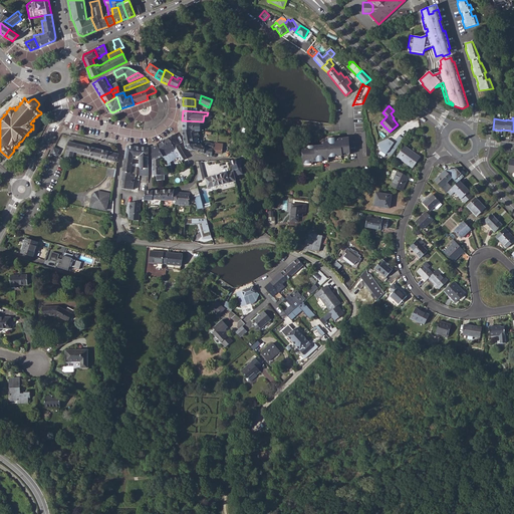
[(182,131),(200,131),(200,125),(203,126),(203,124),(203,122),(203,121),(182,120),(182,131)]
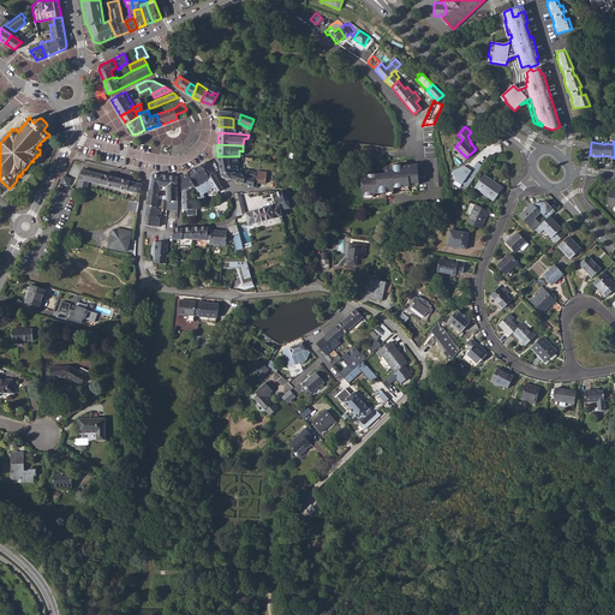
[(220,172),(232,171),(238,172),(239,163),(242,163),(242,156),(240,156),(239,156),(218,156),(220,172)]
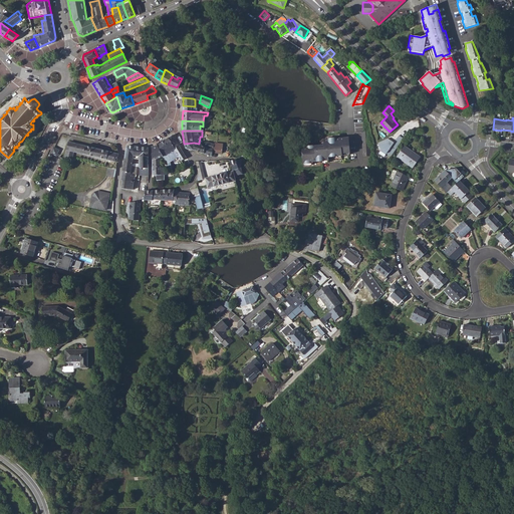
[(389,139),(377,144),(381,151),(379,154),(384,157),(387,155),(392,158),(406,138),(400,134),(394,142),(389,139)]
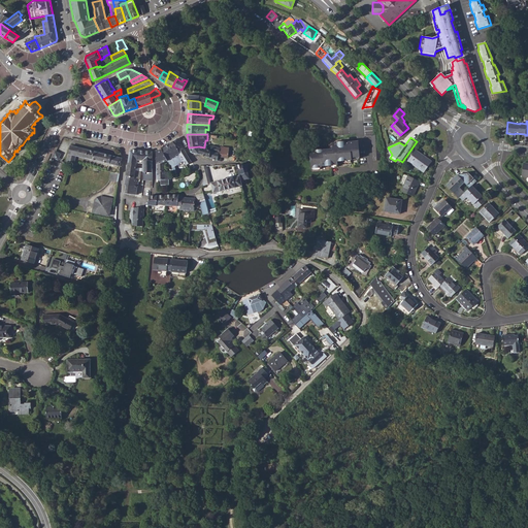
[(173,141),(179,152),(184,150),(176,138),(173,141)]
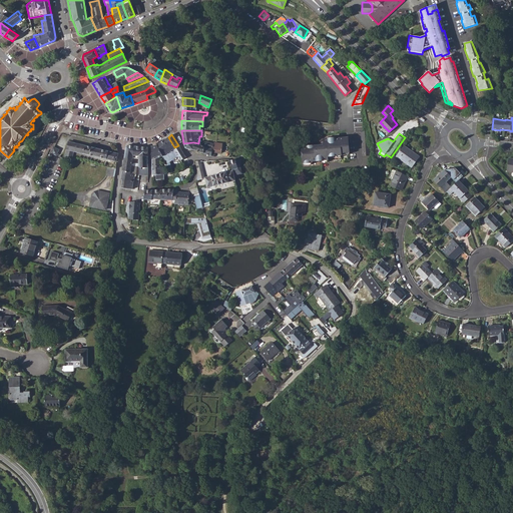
[(349,134),(320,136),(320,142),(302,143),(303,161),(313,160),(312,158),(329,157),(328,153),(342,152),(342,150),(350,149),(349,134)]
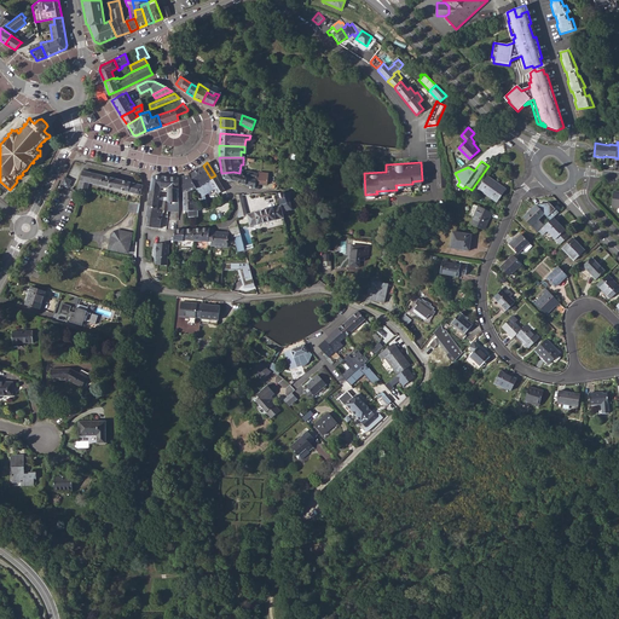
[(189,175),(196,189),(203,184),(209,180),(210,179),(210,178),(203,166),(189,175)]
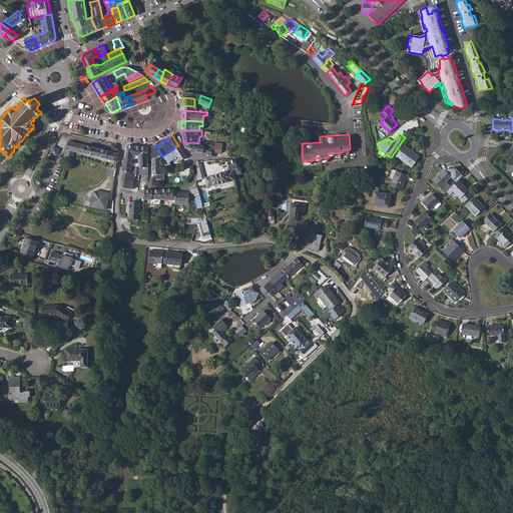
[(116,161),(118,153),(115,152),(68,141),(64,158),(69,159),(74,161),(74,158),(72,158),(73,153),(74,151),(116,161)]
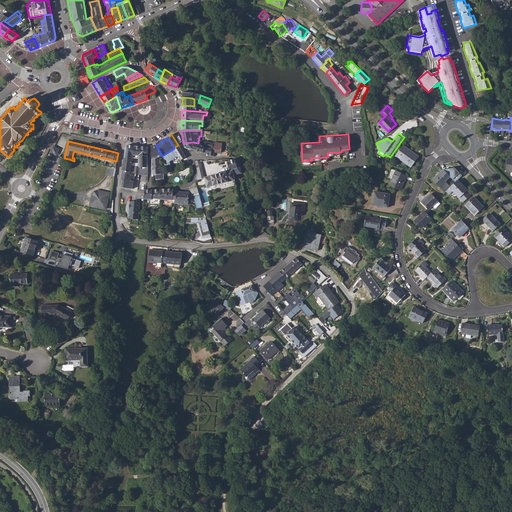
[(193,149),(211,155),(211,150),(212,147),(204,145),(203,145),(198,143),(193,142),(193,149)]
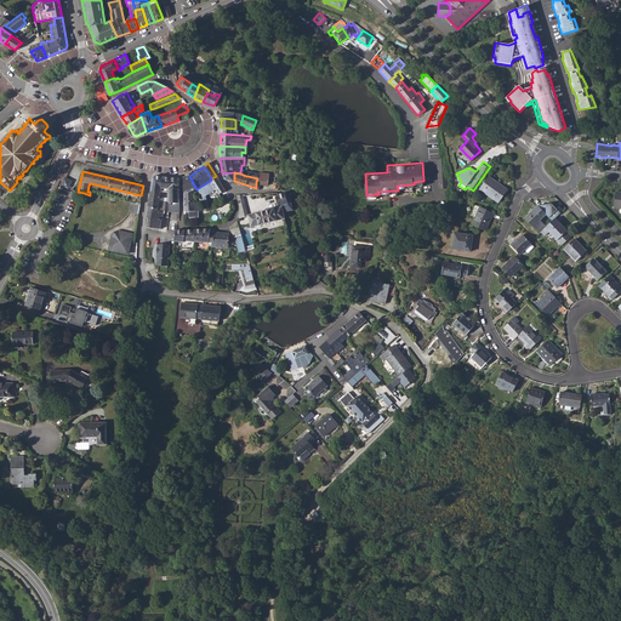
[(257,178),(256,182),(260,183),(260,184),(268,184),(268,176),(258,175),(257,178)]
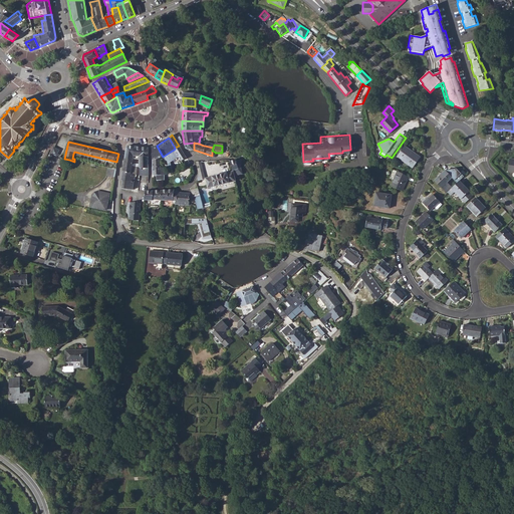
[(123,158),(133,160),(134,156),(135,146),(127,146),(125,147),(123,158)]
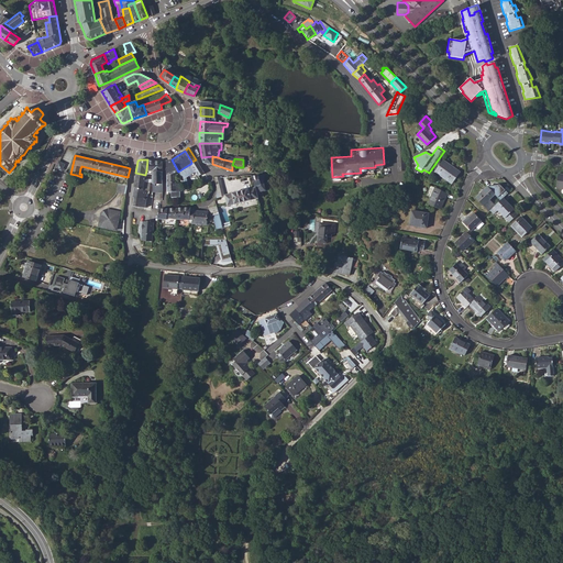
[(147,159),(146,170),(152,170),(152,183),(152,196),(150,197),(150,199),(153,199),(153,202),(159,203),(161,200),(162,200),(162,162),(147,159)]
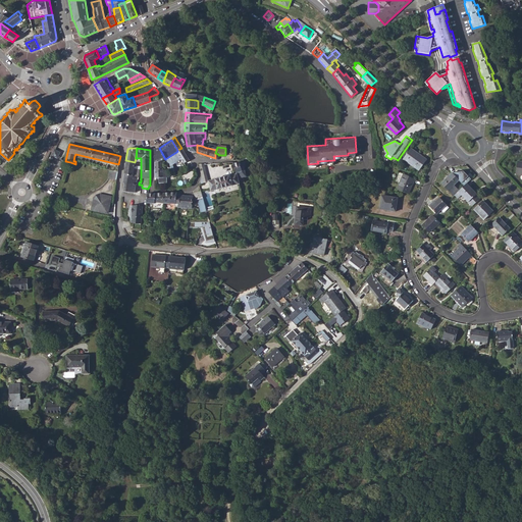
[(154,162),(162,160),(165,159),(159,148),(154,149),(154,162)]
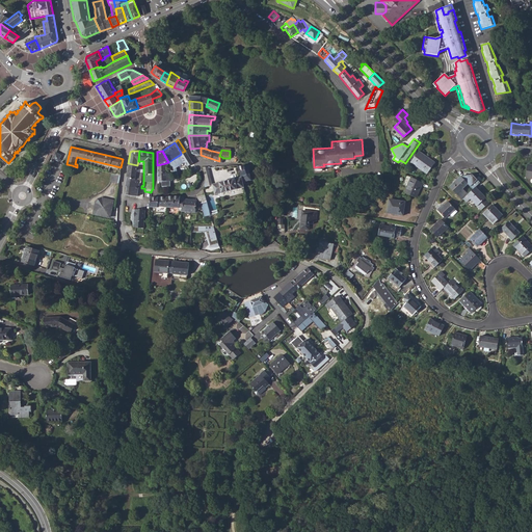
[(184,162),(186,166),(192,163),(185,151),(181,153),(181,154),(180,155),(184,162)]
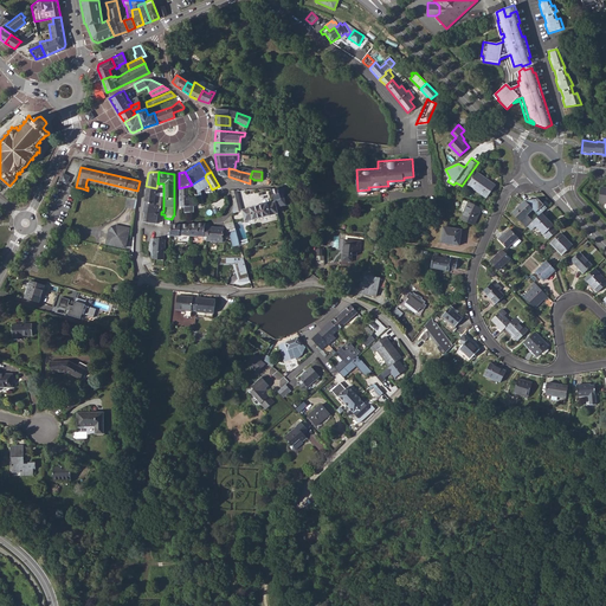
[(468,185),(487,198),(496,185),(477,172),(468,185)]
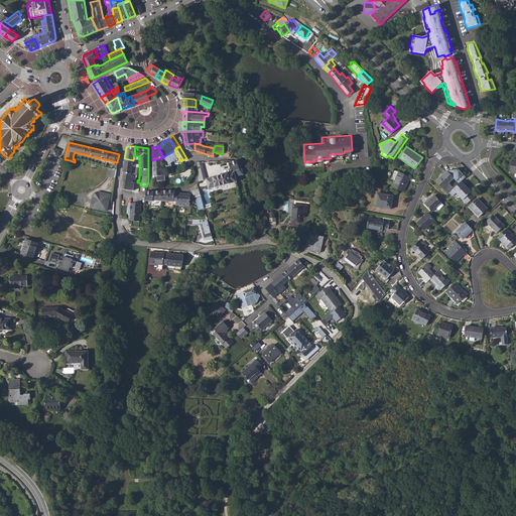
[(169,153),(173,159),(178,157),(174,150),(169,153)]
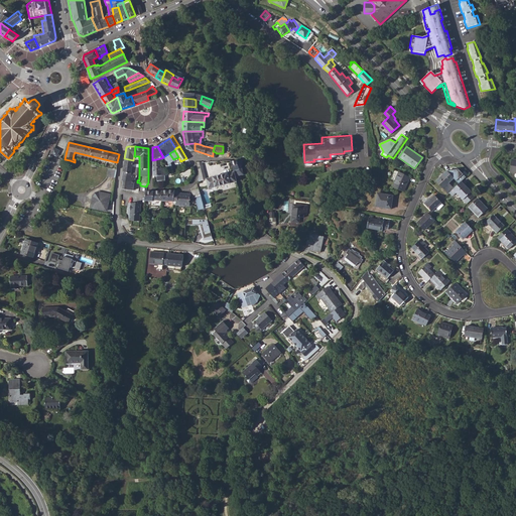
[(136,175),(137,167),(132,166),(133,160),(124,158),(121,180),(122,180),(121,188),(133,189),(134,181),(135,181),(135,175),(136,175)]
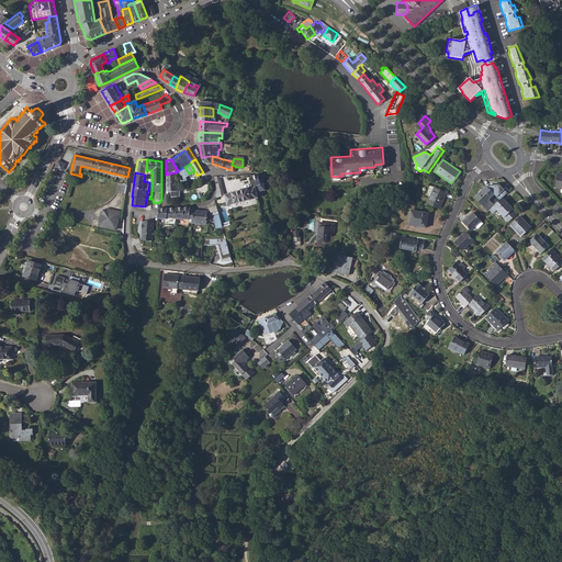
[(169,191),(173,191),(179,191),(179,182),(176,182),(175,176),(175,172),(166,175),(167,193),(169,193),(169,191)]
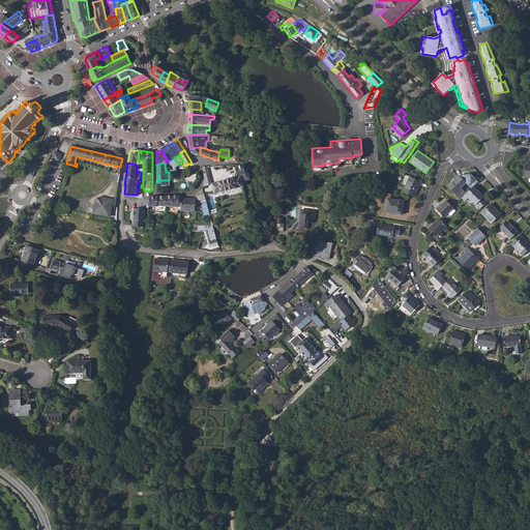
[(236,166),(239,176),(240,181),(248,179),(248,173),(247,171),(249,170),(248,165),(236,166)]
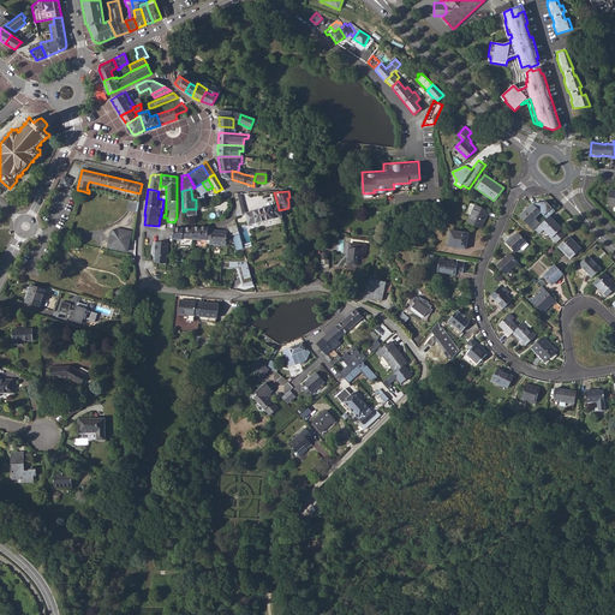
[(234,216),(245,214),(245,213),(239,192),(233,193),(237,206),(234,216)]
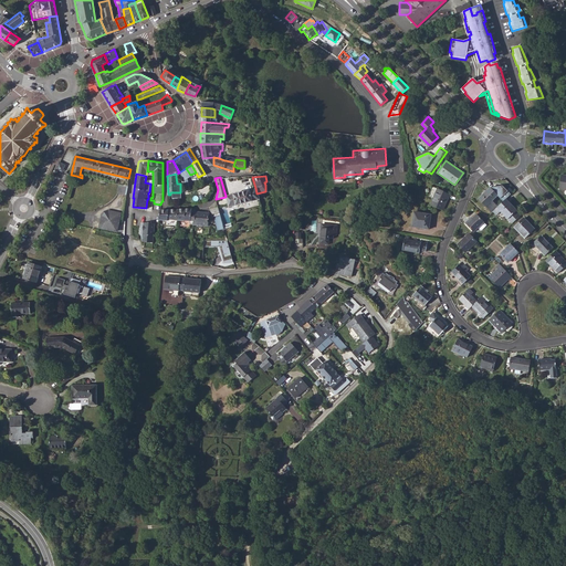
[(480,198),(492,211),(493,211),(496,208),(502,202),(498,197),(504,191),(496,182),(480,198)]
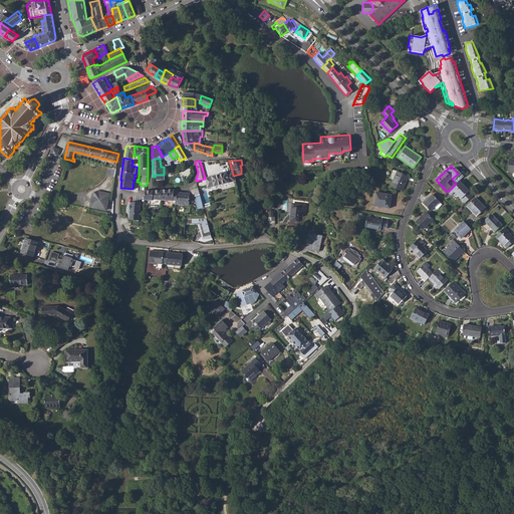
[(108,168),(107,175),(114,177),(116,169),(108,168)]
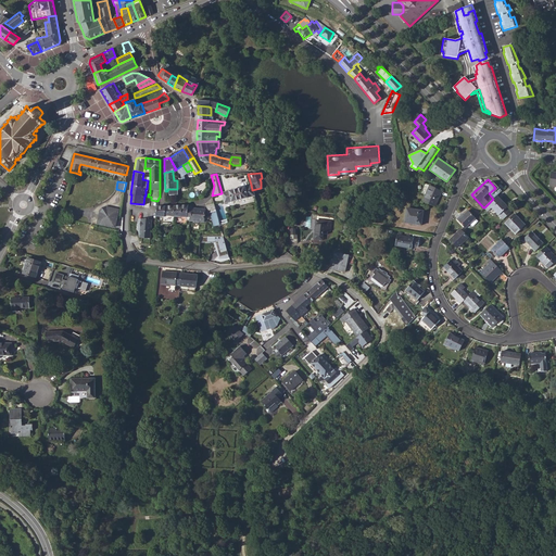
[(251,185),(222,192),(222,193),(224,203),(253,196),(252,190),(251,185)]
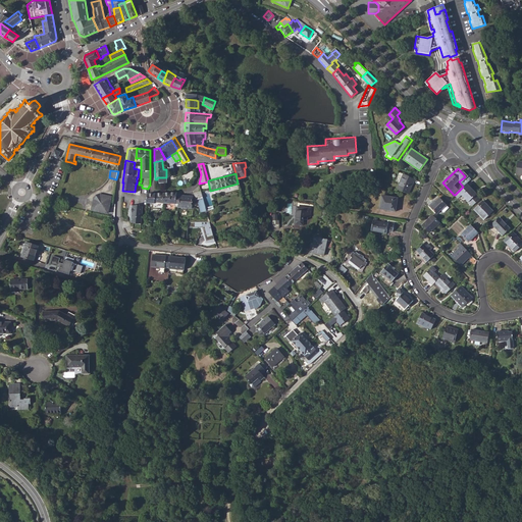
[(415,179),(403,173),(400,181),(397,189),(408,194),(415,179)]
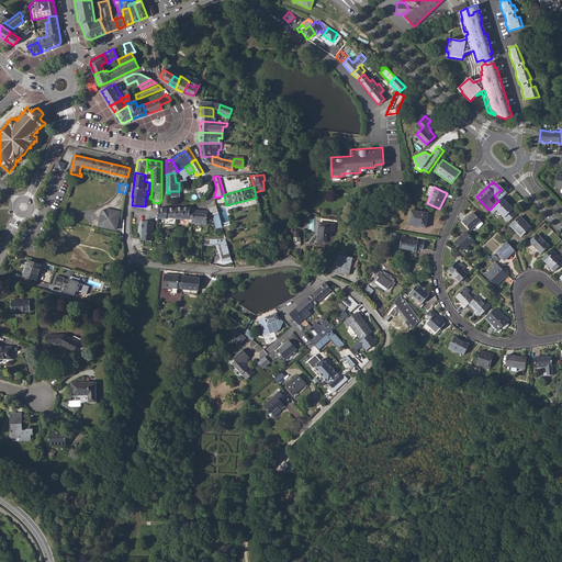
[(496,211),(507,222),(516,215),(507,205),(508,204),(503,198),(498,201),(493,206),(496,211)]
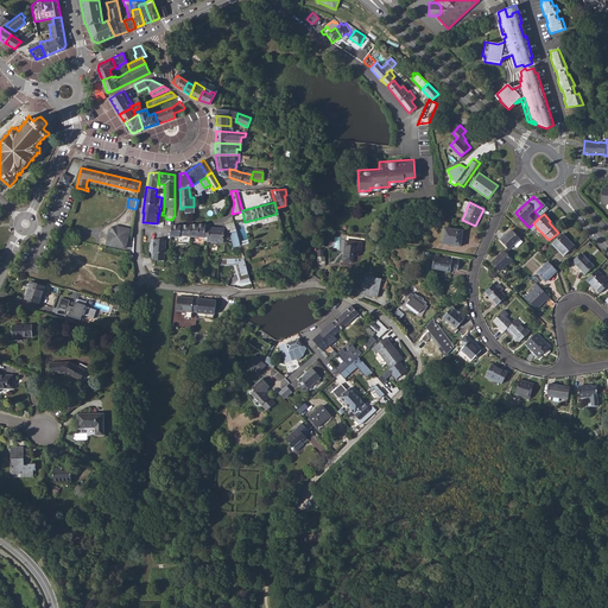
[(229,232),(233,247),(240,246),(233,222),(225,223),(227,233),(229,232)]
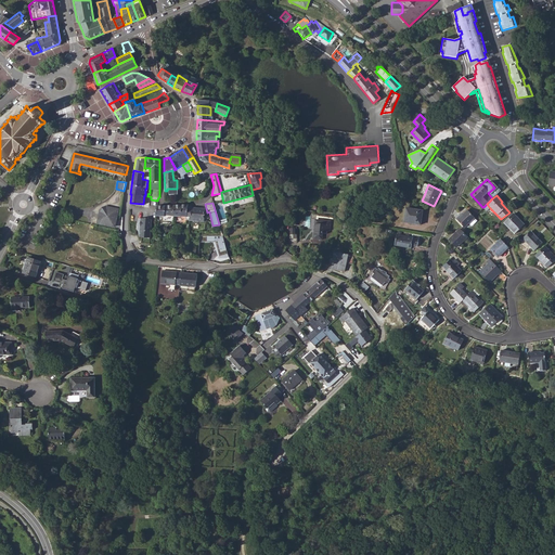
[(166,217),(167,220),(169,219),(169,215),(175,215),(176,205),(157,206),(156,206),(156,216),(165,216),(165,217),(166,217)]
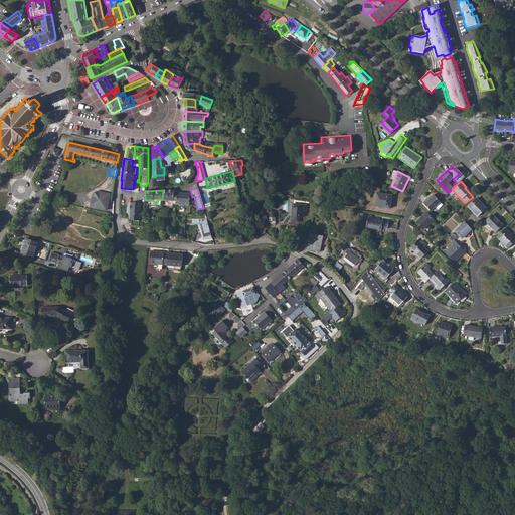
[(166,201),(167,201),(173,200),(173,199),(174,190),(167,190),(163,190),(162,199),(164,199),(164,202),(166,202),(166,201)]
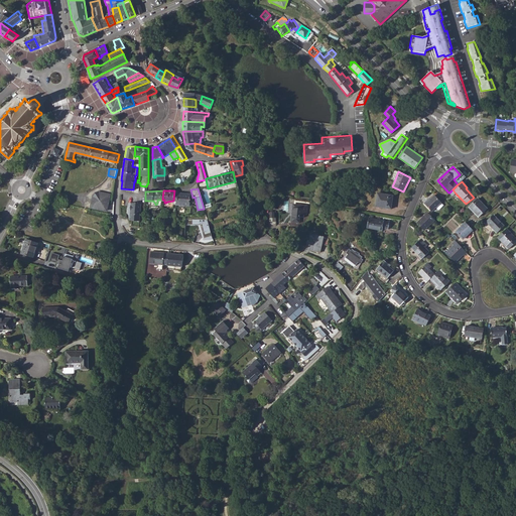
[(110,195),(92,191),(88,209),(107,213),(110,195)]
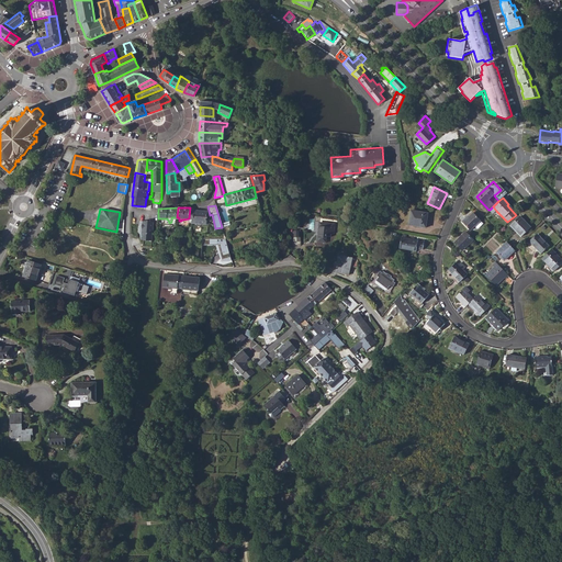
[(198,223),(205,224),(206,211),(193,210),(192,222),(198,222),(198,223)]
